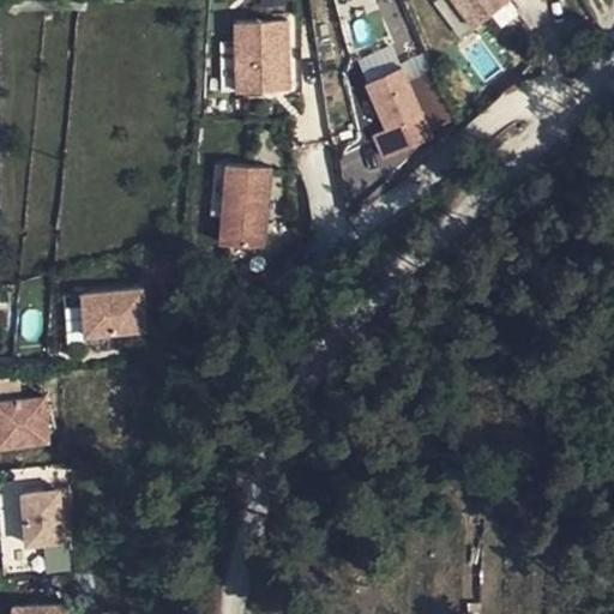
[(463,0),(477,20),(506,0),(463,0)]
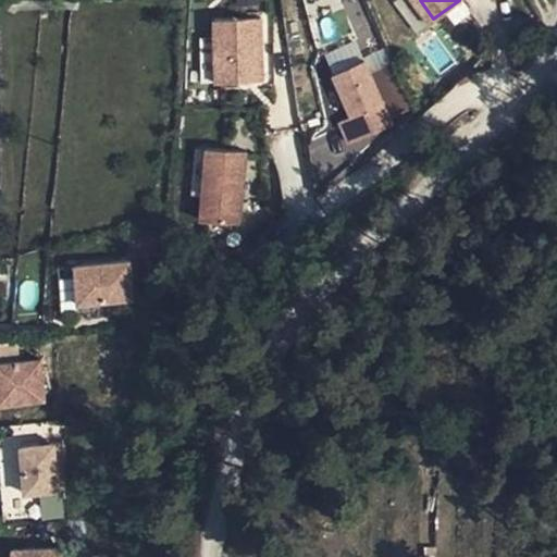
[(258,19),(211,21),(214,86),(261,84),(258,19)]
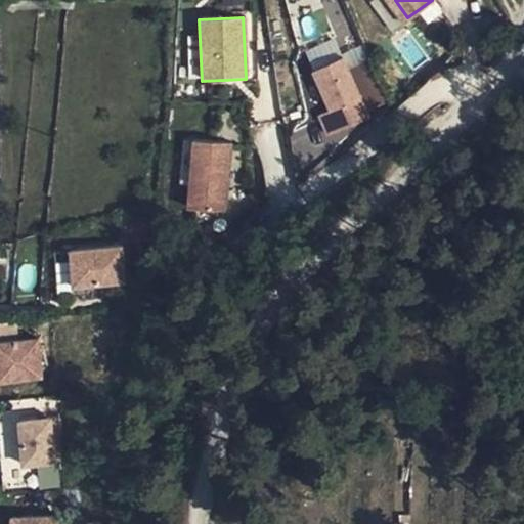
[(325,137),(366,120),(340,58),(310,70),(328,111),(316,116),(325,137)]
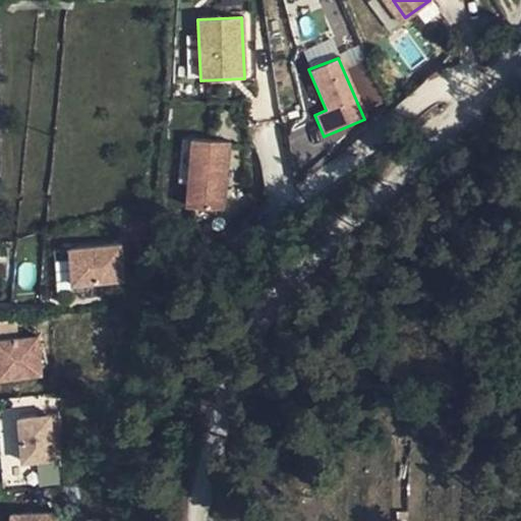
[(224,213),(230,146),(192,141),(186,210),(224,213)]
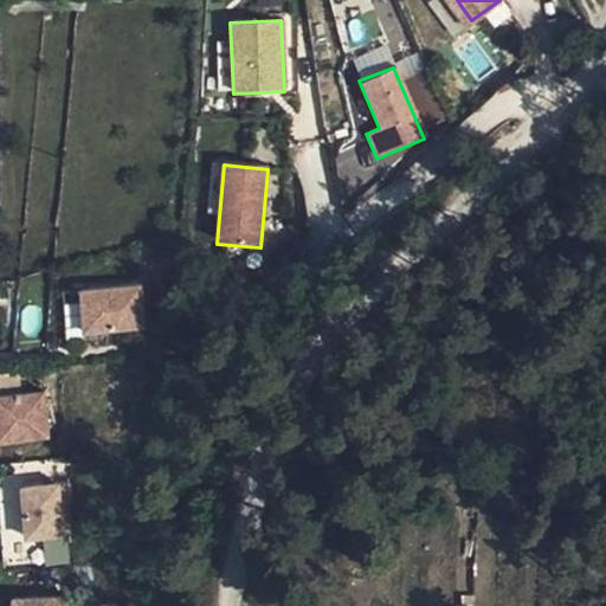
[(137,291),(78,295),(82,336),(140,333),(137,291)]
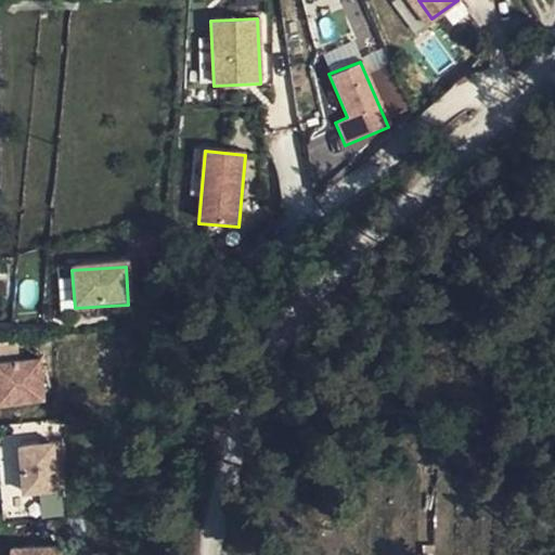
[(47,398),(46,381),(43,359),(0,362),(0,401),(1,401),(1,402),(36,399),(47,398)]
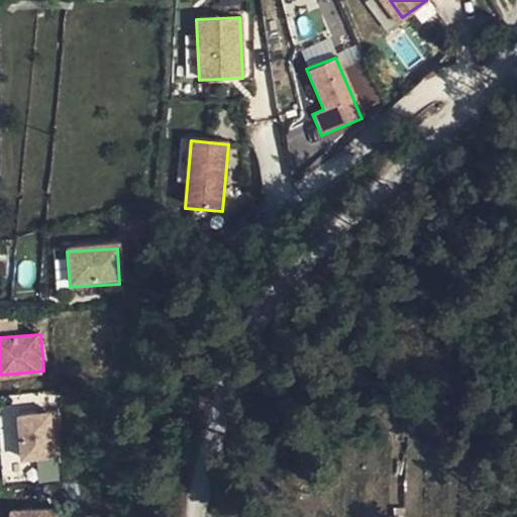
[(49,414),(19,417),(22,460),(54,457),(49,414)]
